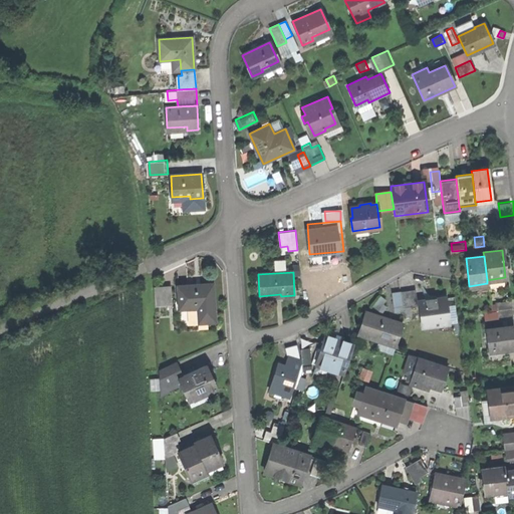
[(156,284),(157,303),(175,302),(173,283),(156,284)]
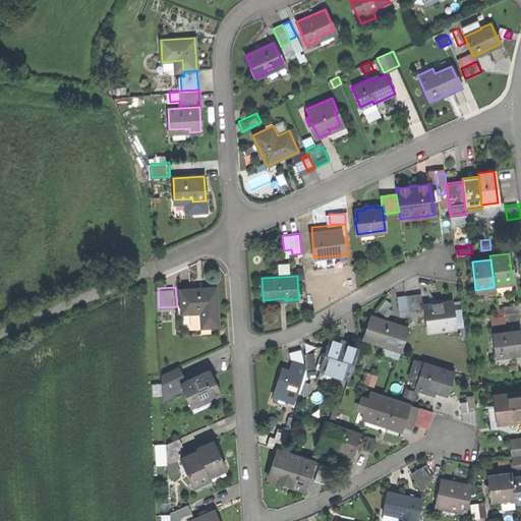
[(179,289),(180,313),(199,312),(200,328),(219,327),(216,287),(179,289)]
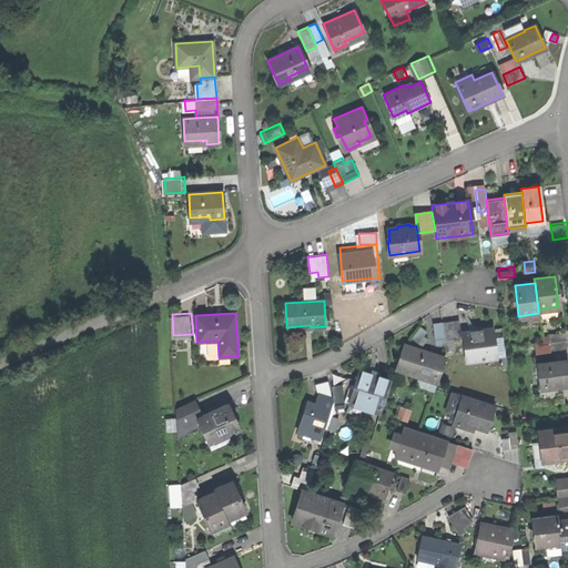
[(458,321),(443,323),(445,340),(445,343),(446,347),(457,346),(456,338),(460,337),(458,321)]
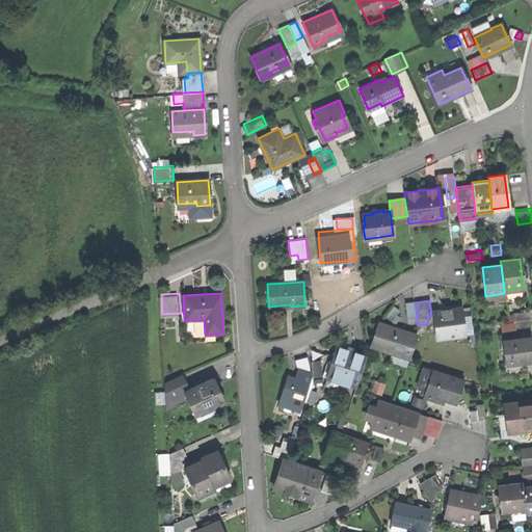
[(405,303),(407,322),(417,321),(417,318),(415,302),(405,303)]
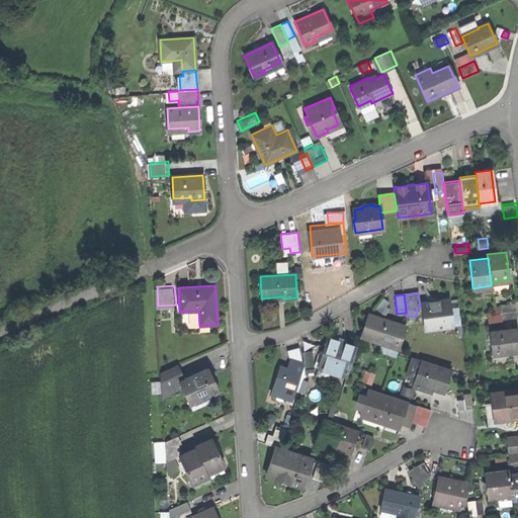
[(384,295),(377,307),(384,312),(392,299),(384,295)]
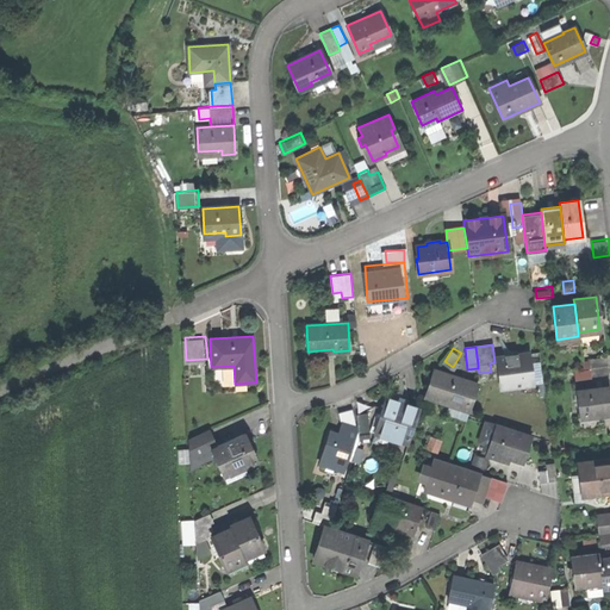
[(527,354),(497,358),(500,387),(531,384),(527,354)]
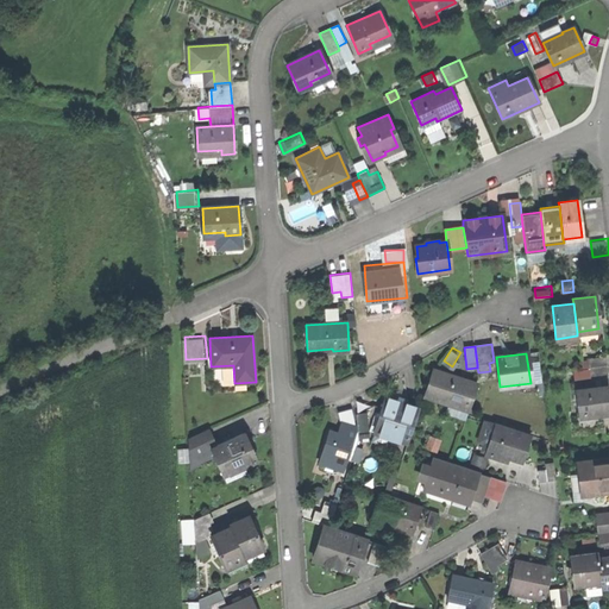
[(589,358),(589,366),(607,365),(606,356),(589,358)]
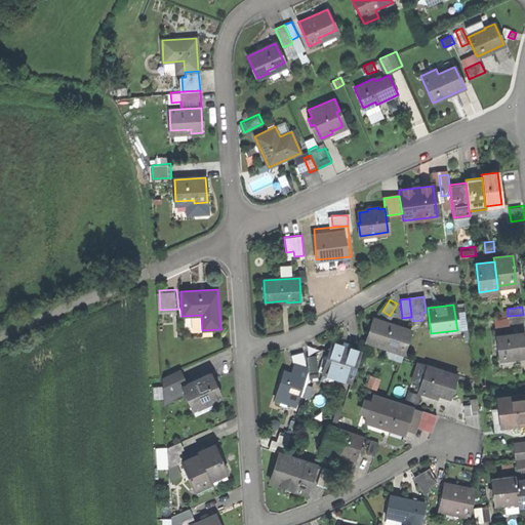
[(508,316),(509,324),(524,323),(523,315),(508,316)]
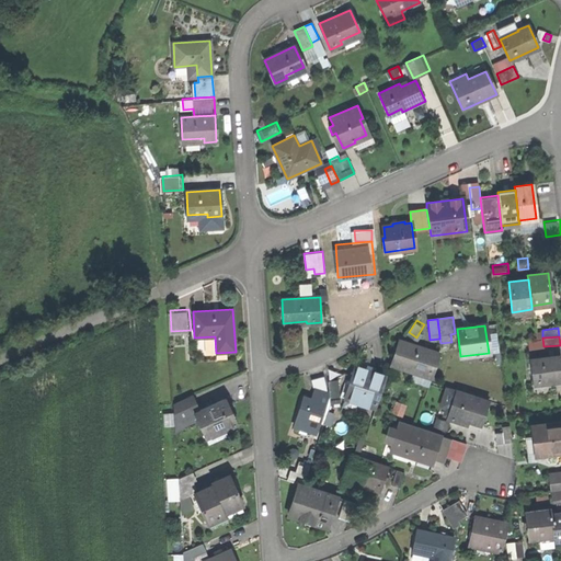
[(398,340),(390,365),(414,373),(412,379),(428,385),(438,353),(398,340)]
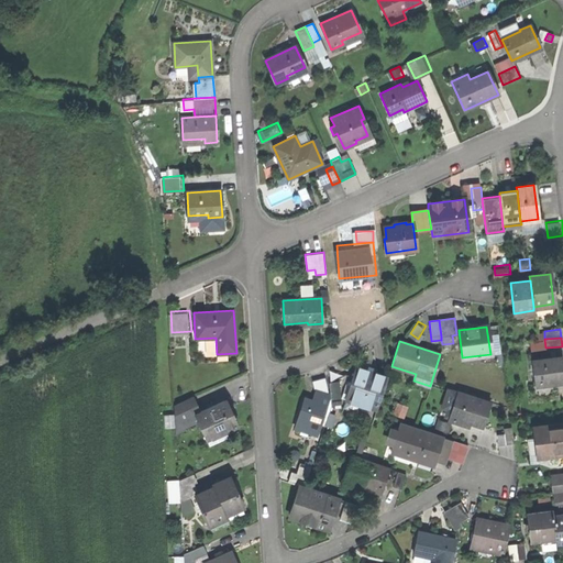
[(531,360),(533,385),(562,382),(562,361),(562,356),(531,360)]
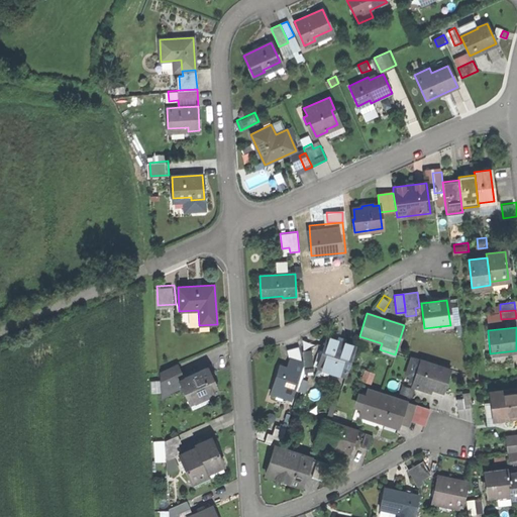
[(326,337),(317,366),(333,372),(334,369),(346,373),(345,376),(355,346),(326,337)]
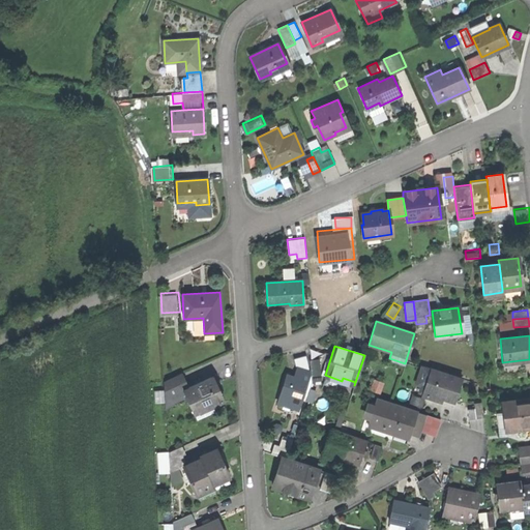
[(313,358),(316,379),(325,378),(322,357),(313,358)]
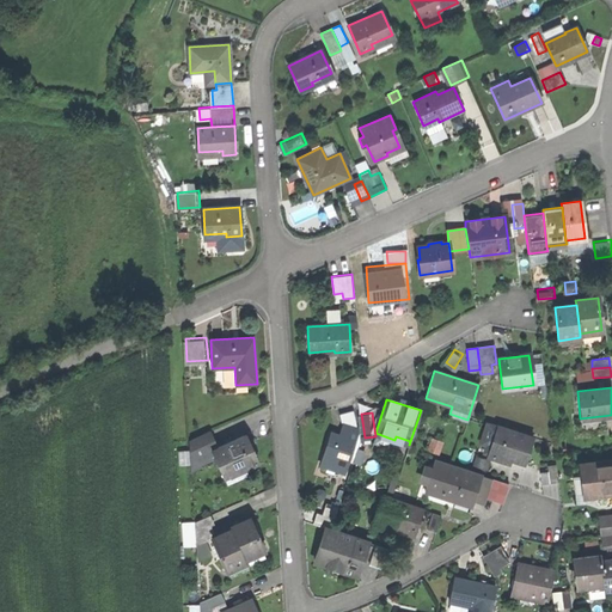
[(488,453),(488,456),(500,459),(501,456),(525,463),(533,436),(488,422),(482,442),(487,444),(484,451),(488,453)]
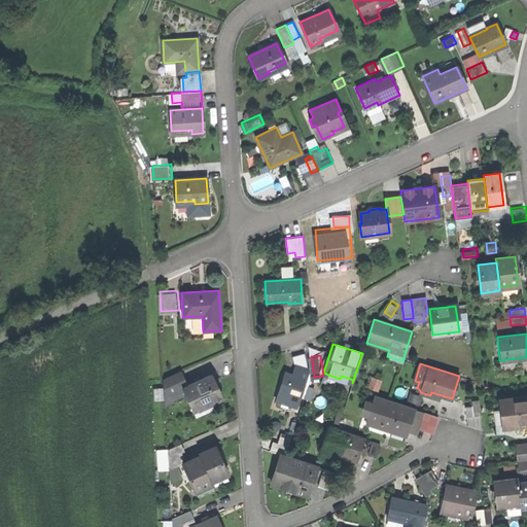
[(284,373),(278,391),(300,398),(309,371),(297,367),(294,377),(284,373)]
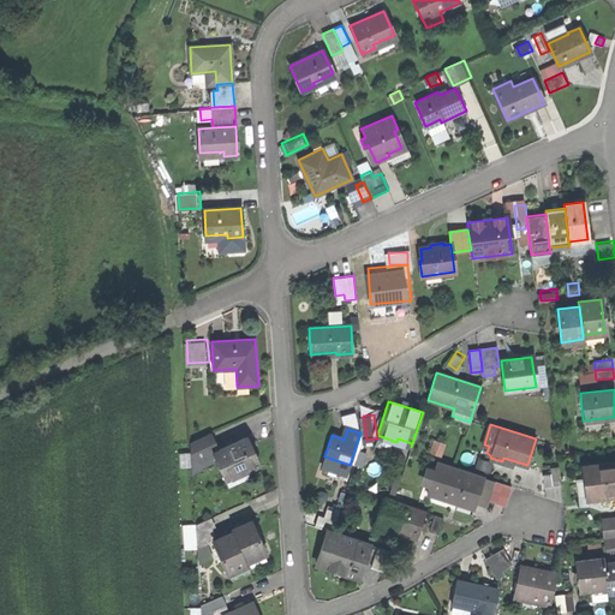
[(191,461),(212,452),(206,435),(190,442),(190,446),(191,460),(191,461)]
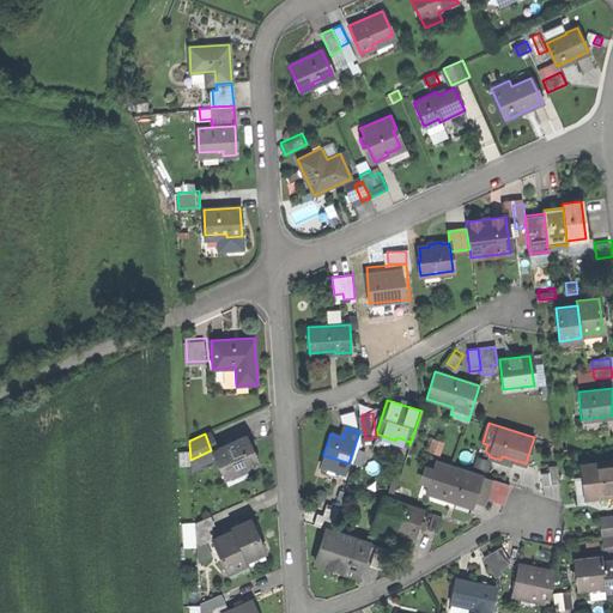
[(435,434),(430,448),(442,453),(448,438),(435,434)]
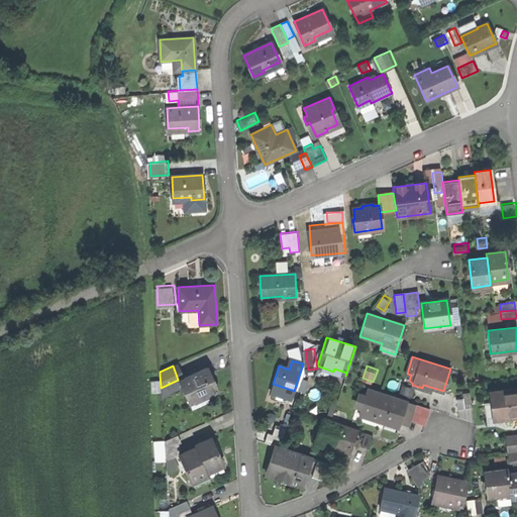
[(189,376),(178,380),(189,404),(217,391),(207,367),(196,373),(195,372),(188,375),(189,376)]
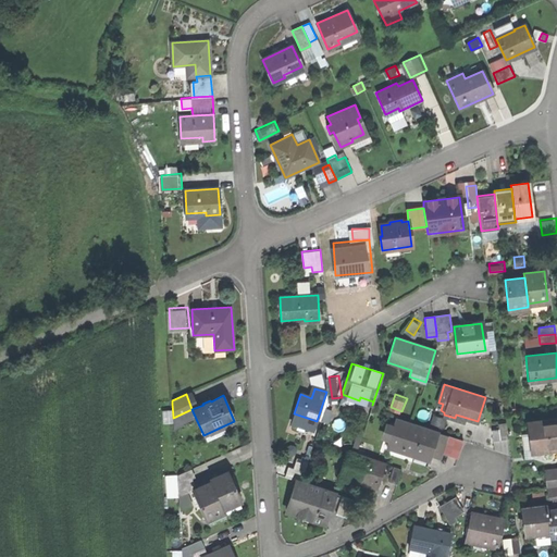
[(162,405),(163,418),(173,417),(172,404),(162,405)]
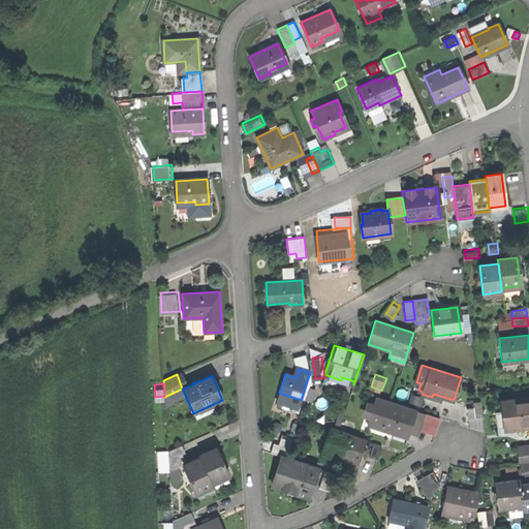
[(311,386),(307,398),(314,400),(317,389),(311,386)]
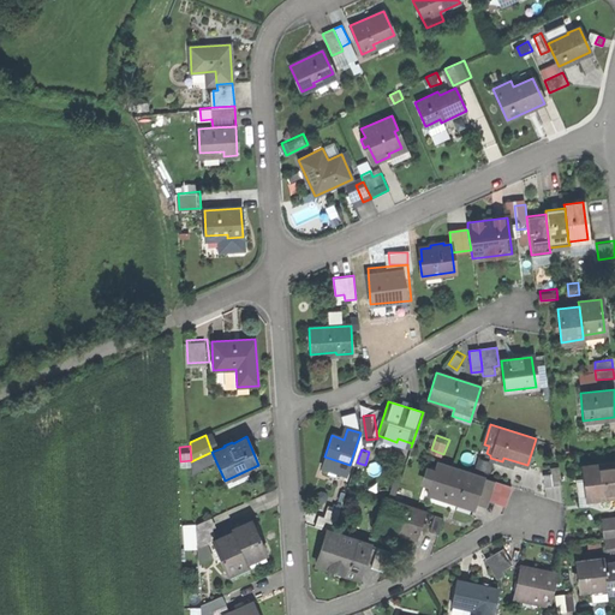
[(481,455),(477,466),(490,471),(494,460),(481,455)]
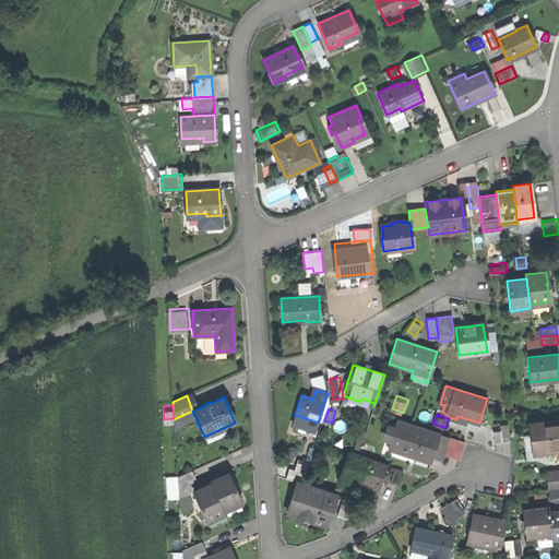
[(390,441),(388,449),(430,463),(433,455),(440,433),(397,419),(396,425),(389,421),(383,439),(390,441)]
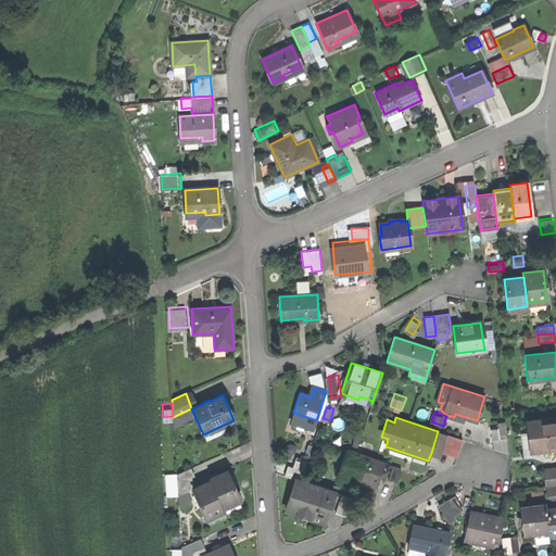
[(555,417),(525,421),(529,452),(555,447),(555,417)]
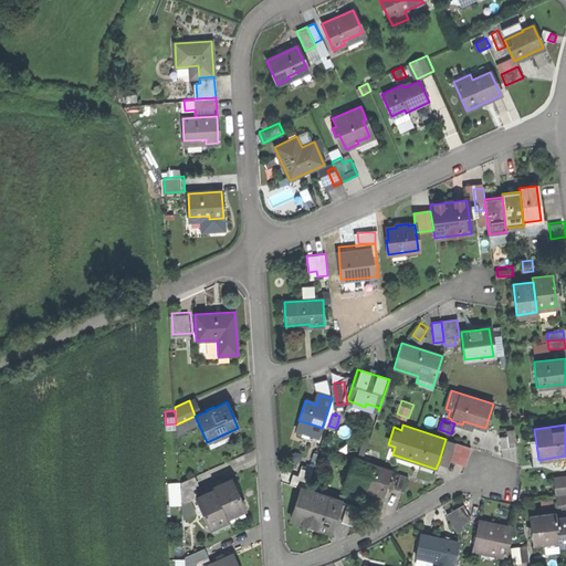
[(499,435),(501,447),(516,444),(514,428),(505,429),(505,435),(499,435)]
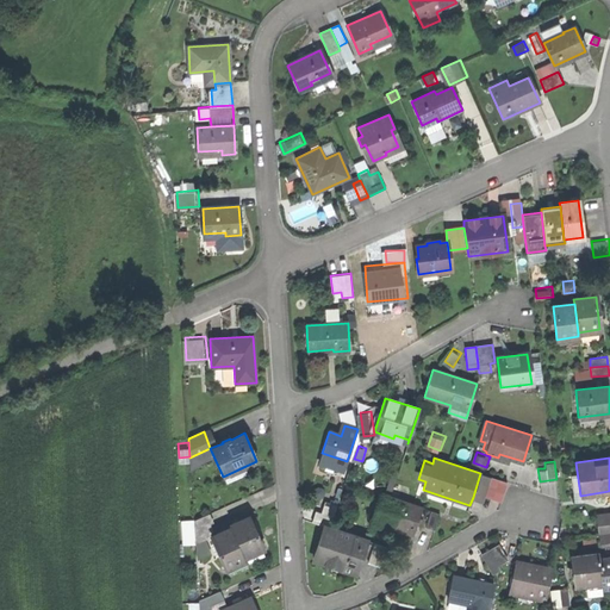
[(404,468),(400,481),(414,485),(417,472),(404,468)]
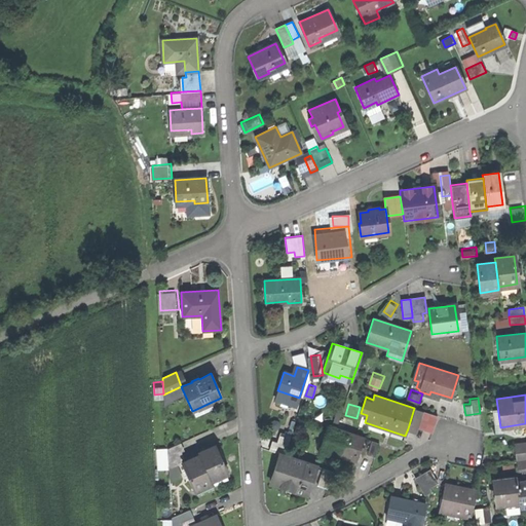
[(414,408),(408,428),(415,430),(417,425),(433,430),(437,416),(414,408)]
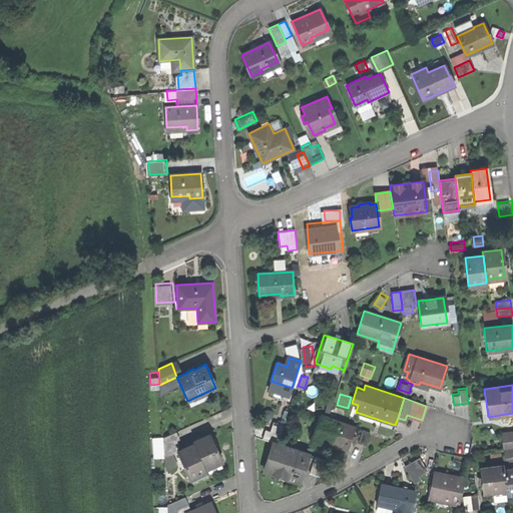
[(321,416),(313,441),(327,445),(328,443),(347,449),(354,427),(321,416)]
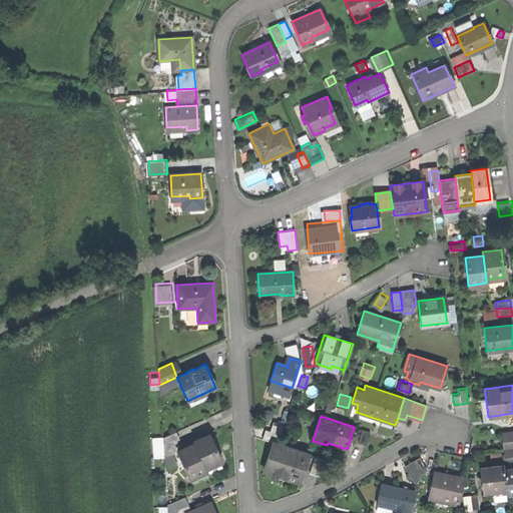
[(272,421),(269,431),(280,434),(283,425),(272,421)]
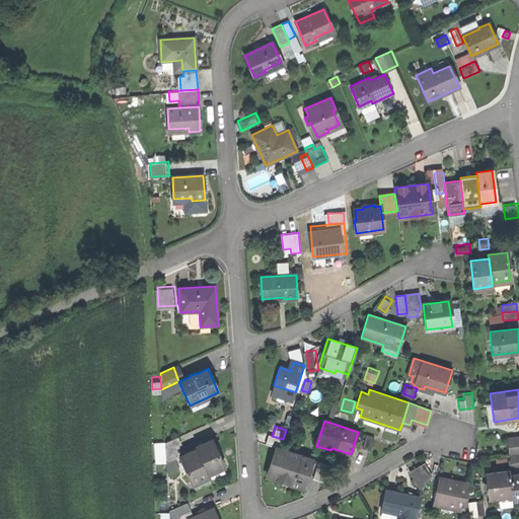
[(518,433),(509,435),(511,451),(518,450),(518,433)]
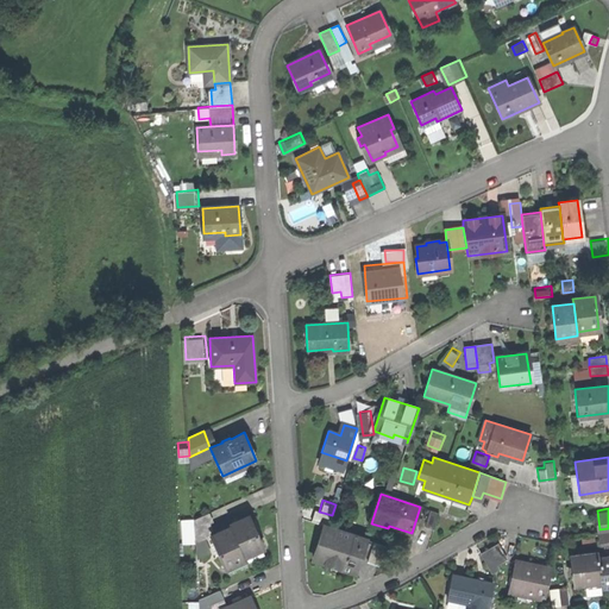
[(311,521),(324,526),(328,527),(332,515),(319,512),(314,510),(311,521)]
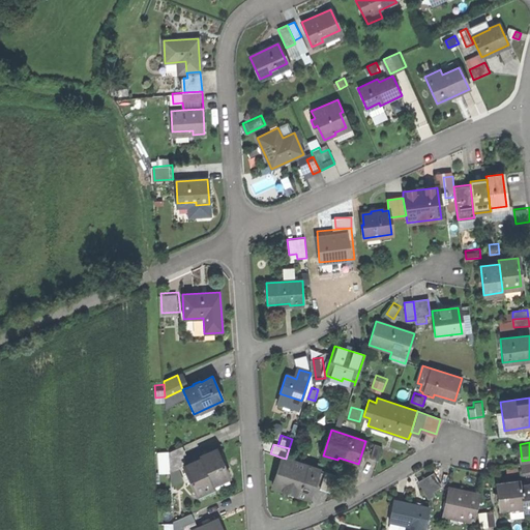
[(374,444),(370,458),(378,460),(382,446),(374,444)]
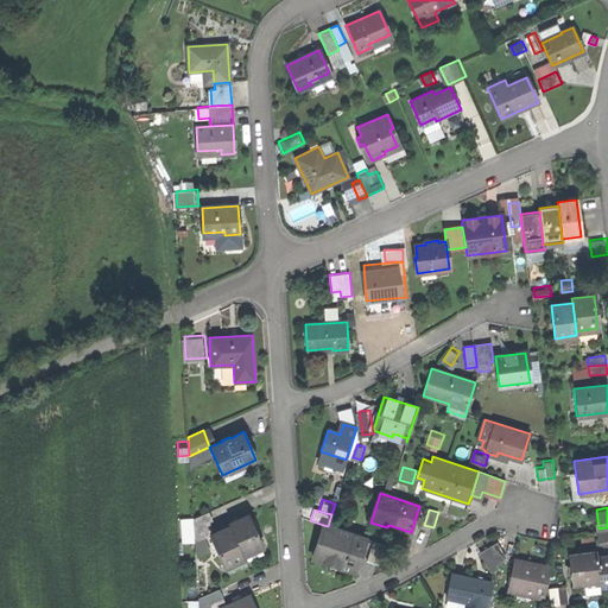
[(208,521),(211,520),(208,511),(194,518),(195,543),(208,537),(206,532),(211,530),(208,521)]
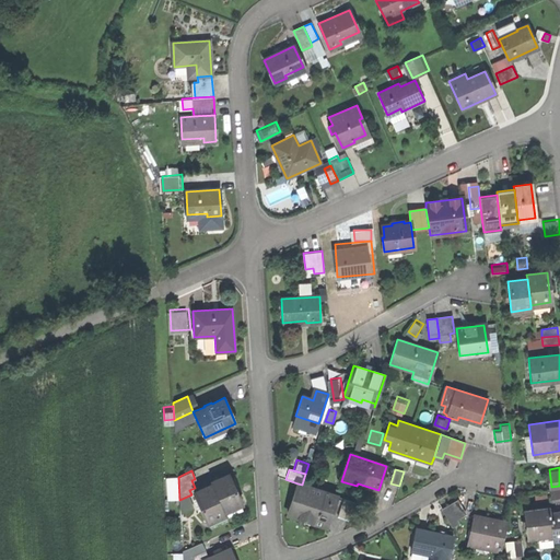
[(210,482),(211,485),(223,509),(241,501),(228,475),(210,482)]
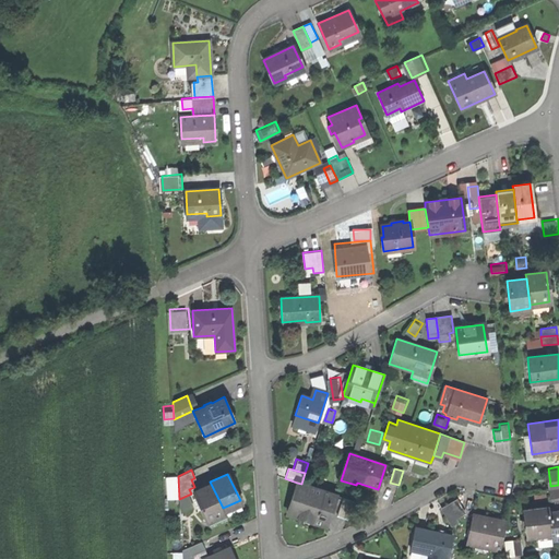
[(168,477),(169,499),(179,499),(178,476),(168,477)]
